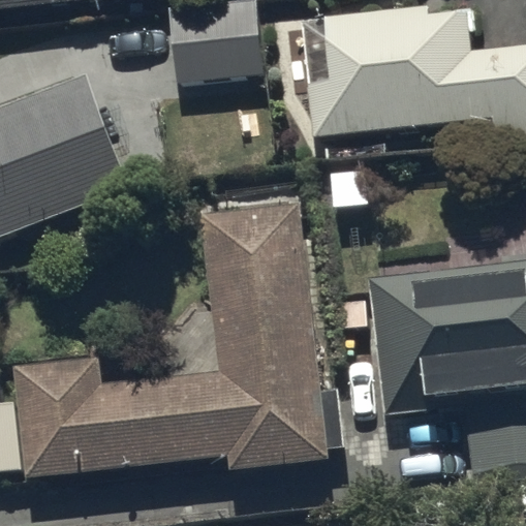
[(0,9),(81,0),(0,0),(0,9)]
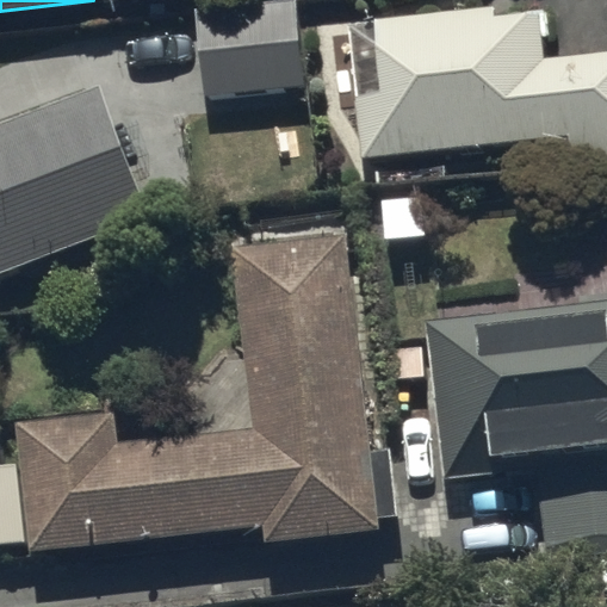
[(193,10),(203,97),(304,85),(293,0),(273,0),(193,10)]
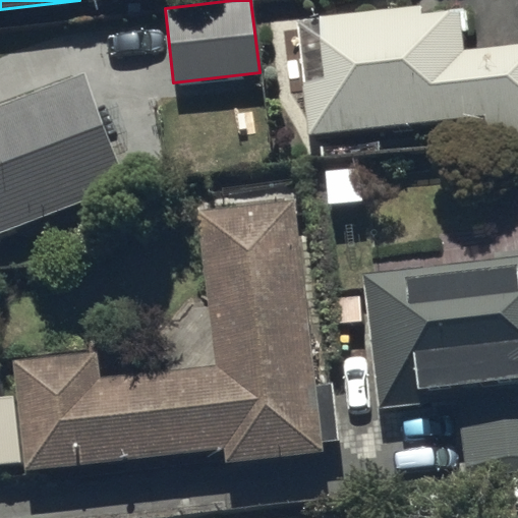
[(296,26),(308,135),(484,116),(486,137),(517,133),(517,43),(463,50),(459,10),(422,14),(421,6),(318,18),(319,24),(296,26)]
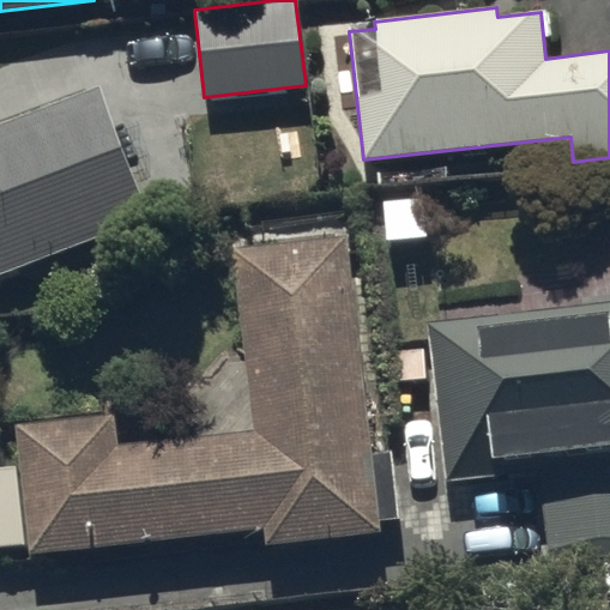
[(98,85),(0,122),(0,273),(150,217),(98,85)]
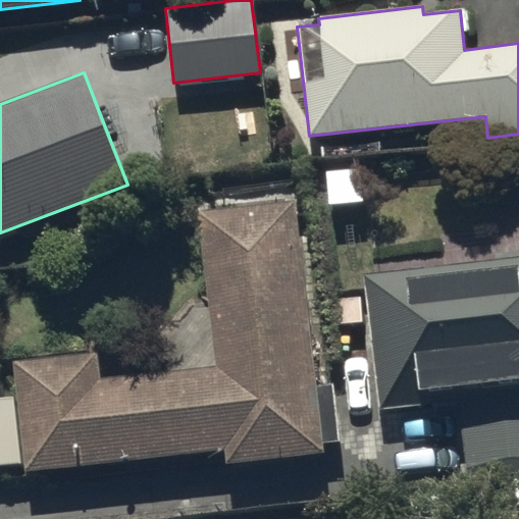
[(296,193),(198,202),(213,365),(96,376),(94,354),(11,362),(22,469),(224,450),(225,463),(322,454),(320,442),(334,440),(329,380),(314,382),(296,193)]
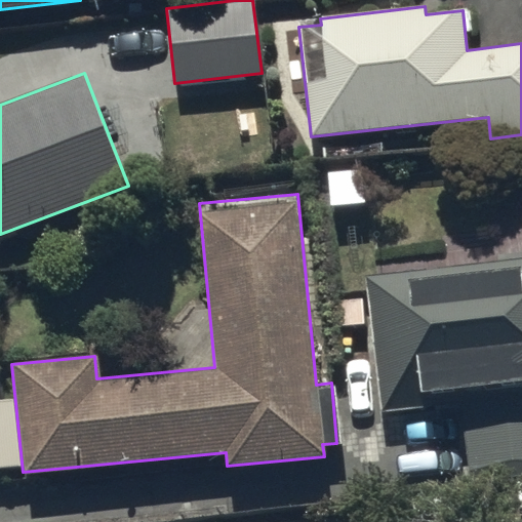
[(521,258),(365,277),(380,412),(460,403),(469,481),(521,475),(521,258)]
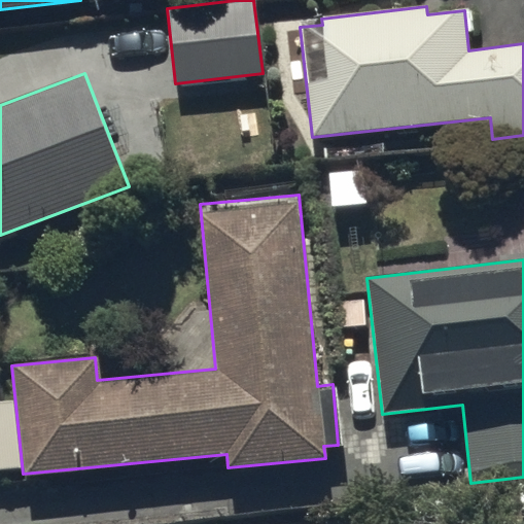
All buildings are outlined.
